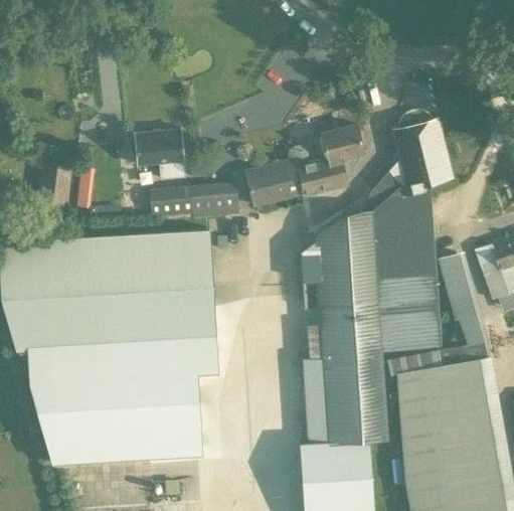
[(34,105),(43,105),(43,95),(33,96),(34,105)]
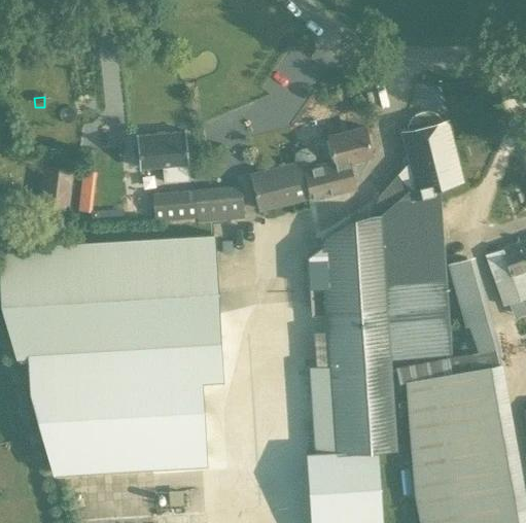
[(322,253),(309,263),(311,294),(324,293),(327,334),(329,369),(317,370),(310,371),(315,456),(335,455),(379,453),(394,452),(396,451),(392,357),(455,351),(450,285),(449,278),(440,186),(463,180),(449,123),(443,125),(439,119),(433,116),(428,115),(422,115),(417,118),(413,121),(410,127),(408,133),(402,135),(409,165),(380,198),(371,218),(351,222),(325,240),(321,247),(321,249),(322,253)]
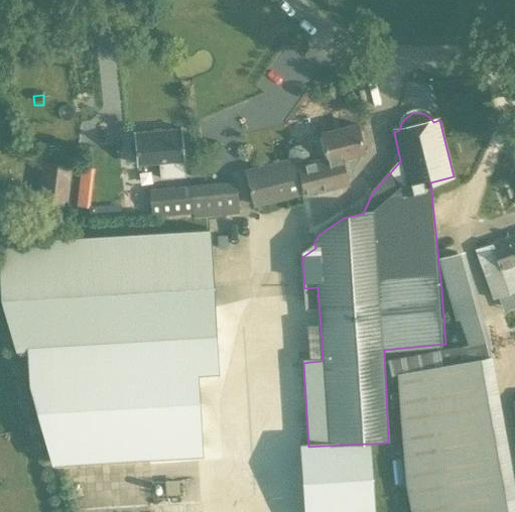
[(319,151),(322,159),(328,158),(329,164),(299,171),(305,197),(349,185),(348,181),(350,181),(363,156),(362,155),(365,154),(359,128),(323,137),(325,146),(319,151)]
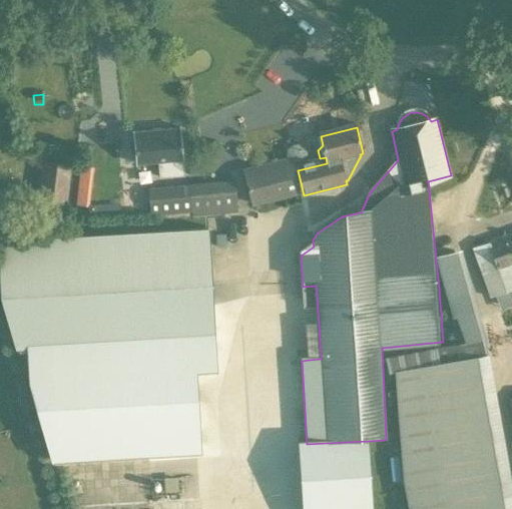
[(184,162),(181,130),(133,134),(136,166),(159,164),(160,180),(184,178),(182,162),(184,162)]
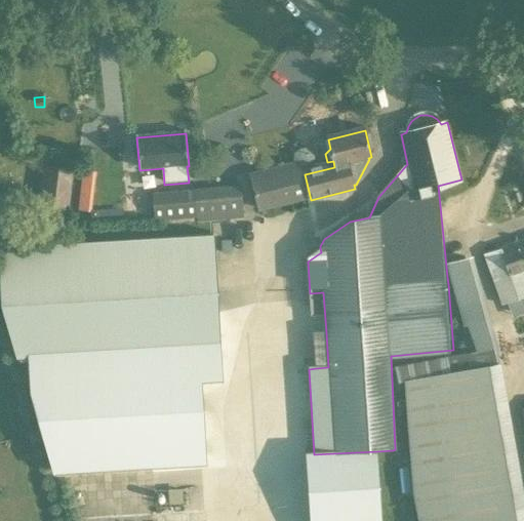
[(254,192),(259,212),(308,201),(298,165),(250,176),(254,192)]
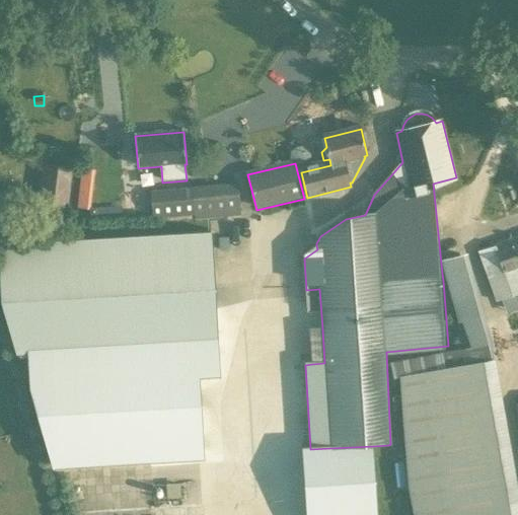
[(67,203),(71,171),(45,167),(41,199),(67,203)]
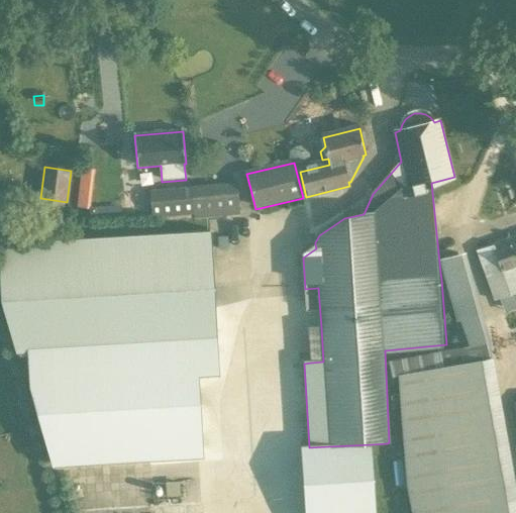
[(240,216),(237,187),(151,196),(153,220),(194,216),(195,221),(240,216)]
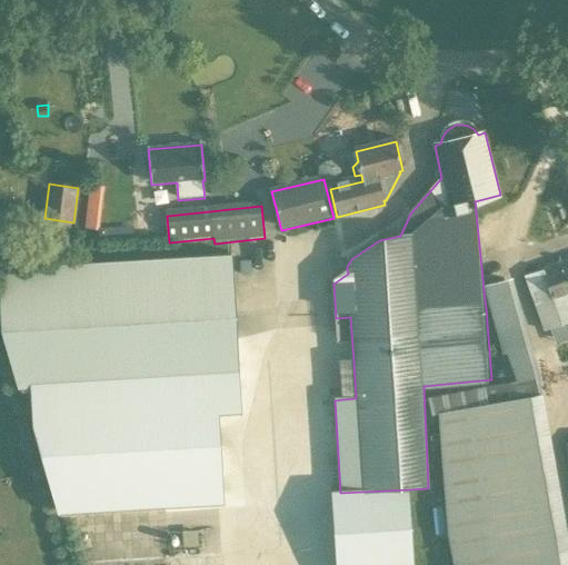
[(232,255),(0,267),(0,307),(1,329),(18,390),(32,389),(33,415),(218,404),(217,379),(239,377),(232,255)]
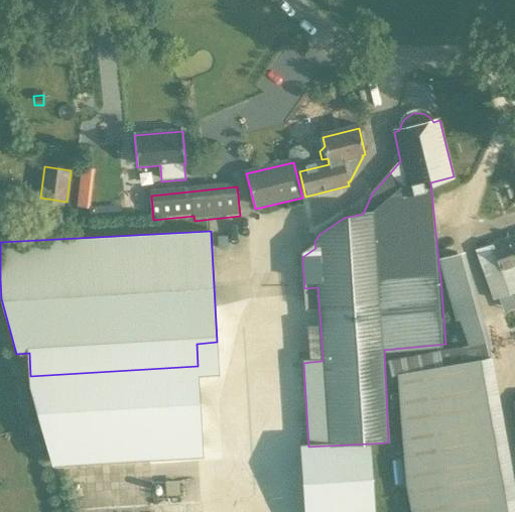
[(514,238),(476,253),(494,302),(514,294),(514,238)]
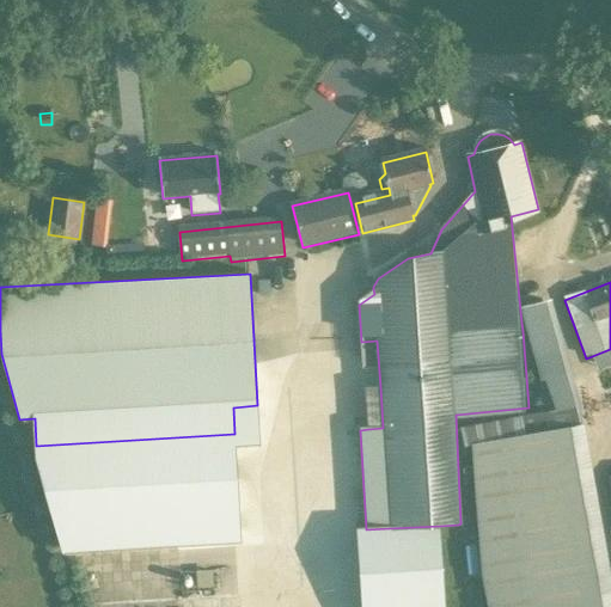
[(258,284),(260,299),(270,299),(270,283),(258,284)]
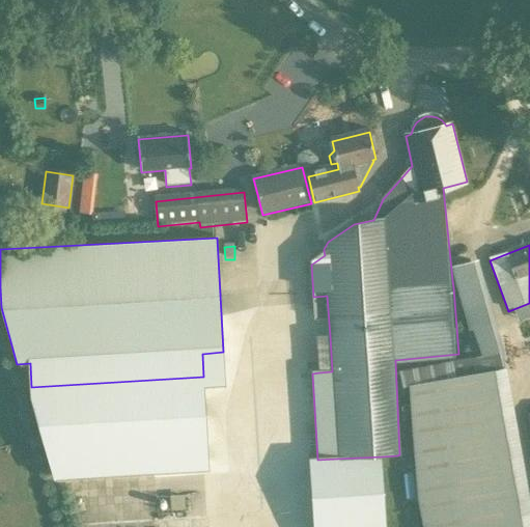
[(455,386),(412,388),(417,500),(422,526),(523,526),(495,372),(501,371),(496,339),(483,293),(471,262),(453,270),(477,352),(477,360),(454,361),(455,386)]
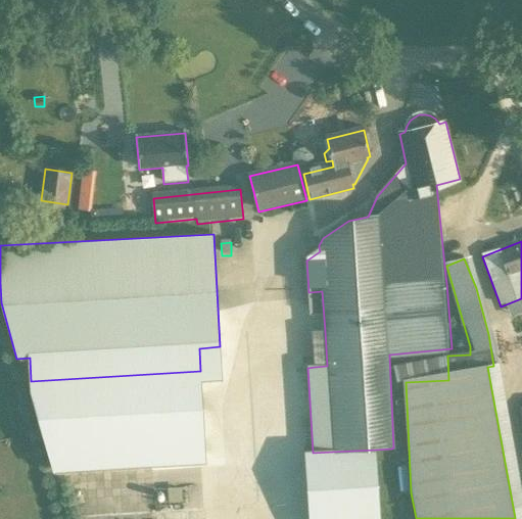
[(200,371),(31,381),(31,389),(55,471),(205,463),(200,380),(200,371)]
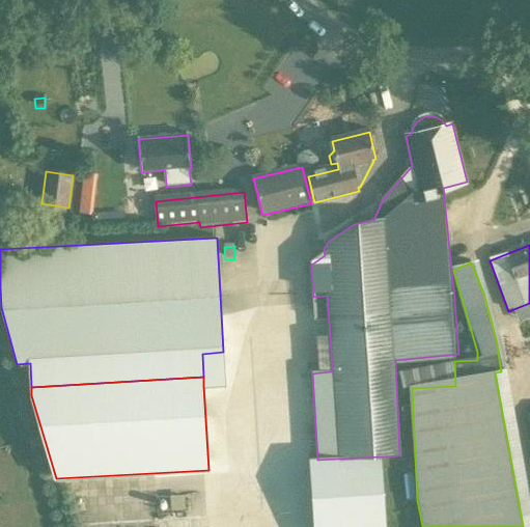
[(317,460),(309,461),(312,526),(386,526),(382,456),(337,459),(317,460)]
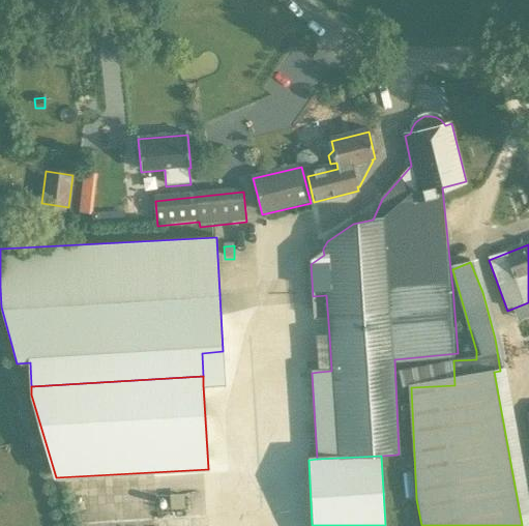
[(183,497),(171,498),(172,512),(184,510),(183,497)]
